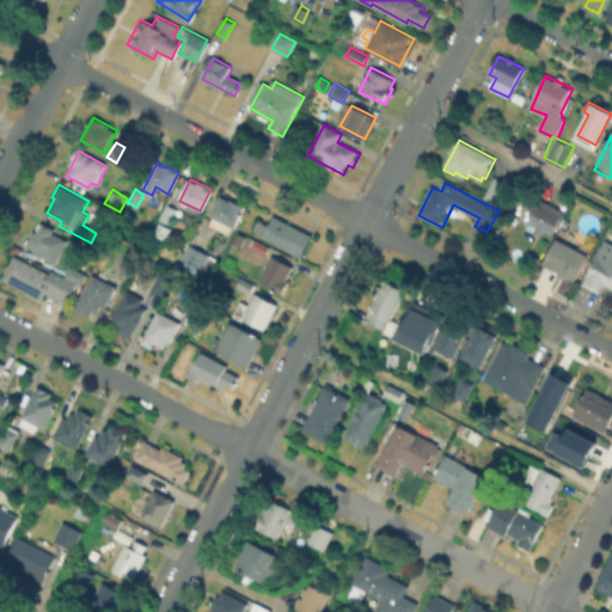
[(222,196),(244,207),(230,234),(208,224),(222,196)]
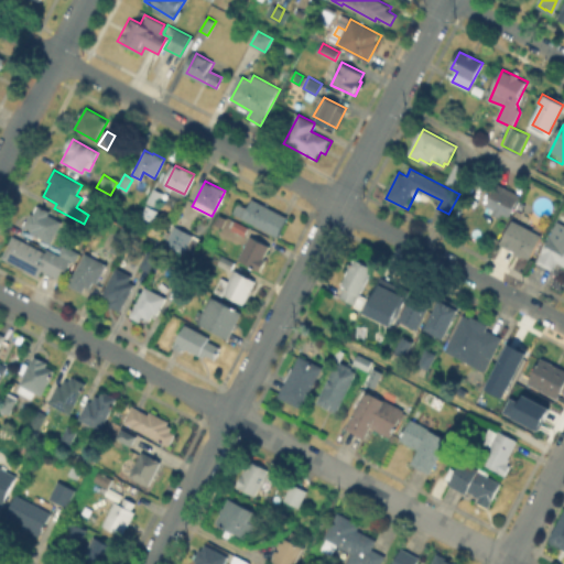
[(520,195),(508,217),(503,215),(501,218),(492,214),(496,209),(489,206),(499,185),(520,195)]
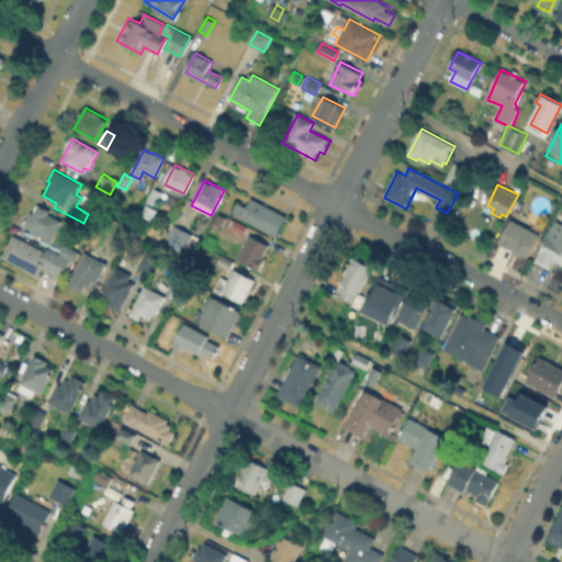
[(163,191),(163,192),(157,205),(156,205),(154,206),(150,212),(147,210),(145,210),(146,209),(145,209),(148,202),(146,201),(153,188),(163,191)]
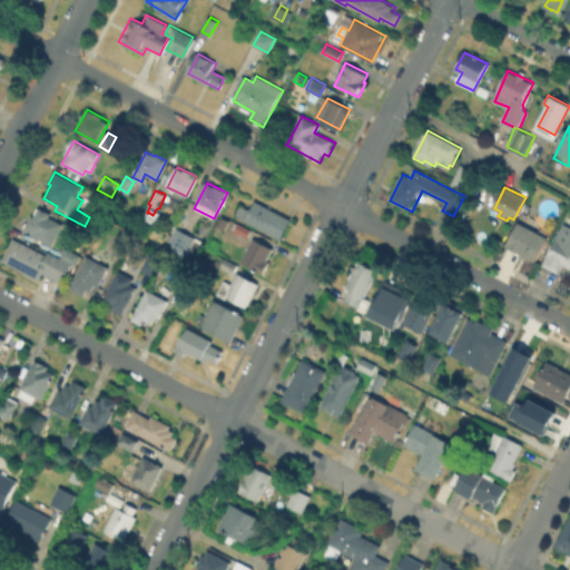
[(242,206),(251,210),(256,202),(291,220),(281,239),(236,215),(242,206)]
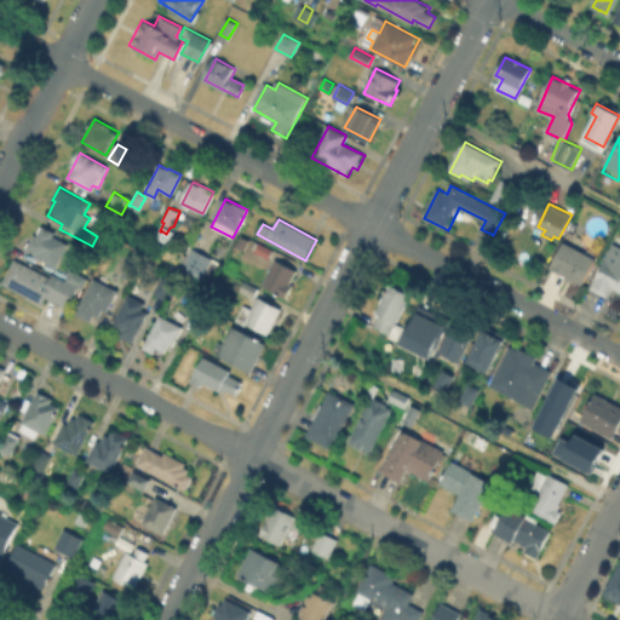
[(41,228),(69,244),(55,267),(28,251),(41,228)]
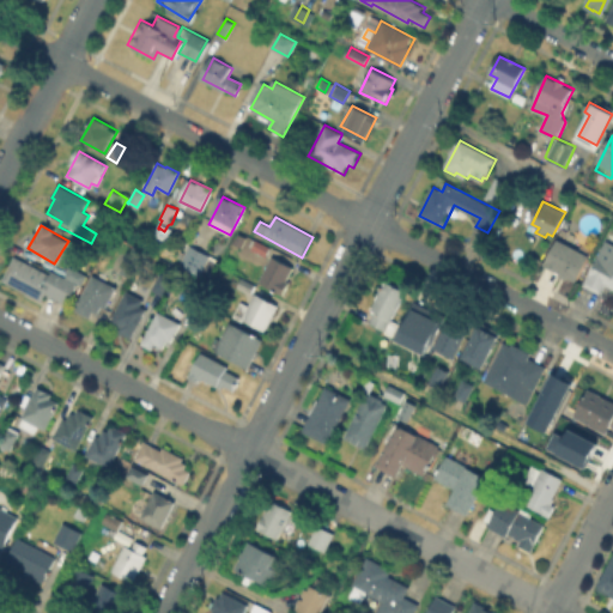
[(255,241),(268,249),(266,254),(252,246),(255,241)]
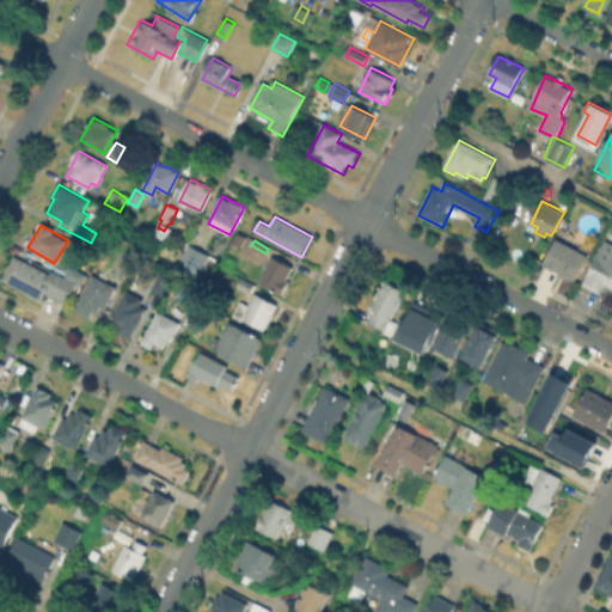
[(558,240),(580,252),(581,251),(588,255),(575,280),(546,263),(558,240)]
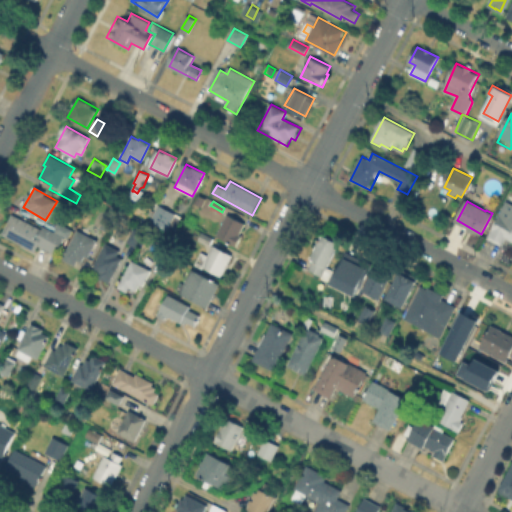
[(508,201),(511,203),(511,240),(506,237),(502,244),(489,237),(508,201)]
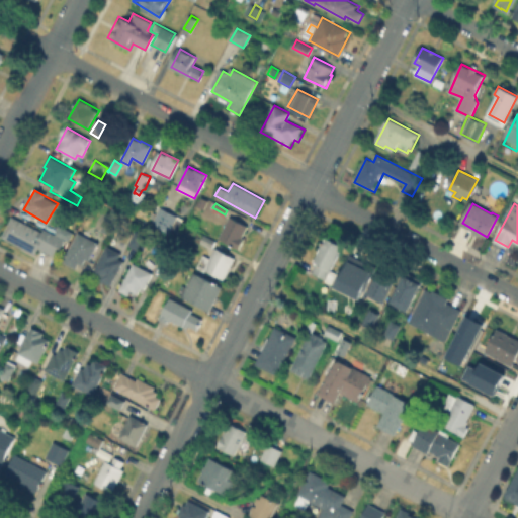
[(183,220),(176,232),(170,228),(168,233),(152,224),(161,207),(183,220)]
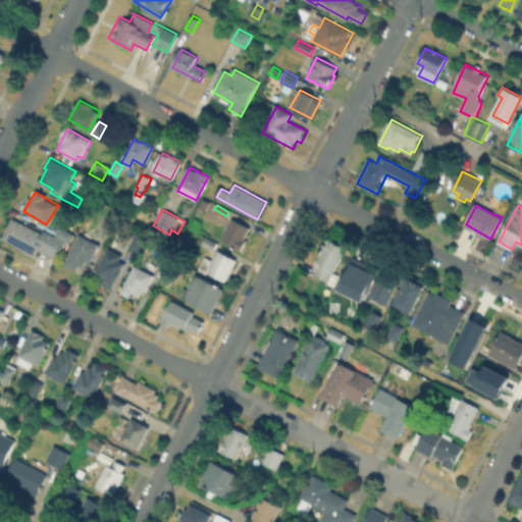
[(109,218),(118,222),(111,237),(102,232),(109,218)]
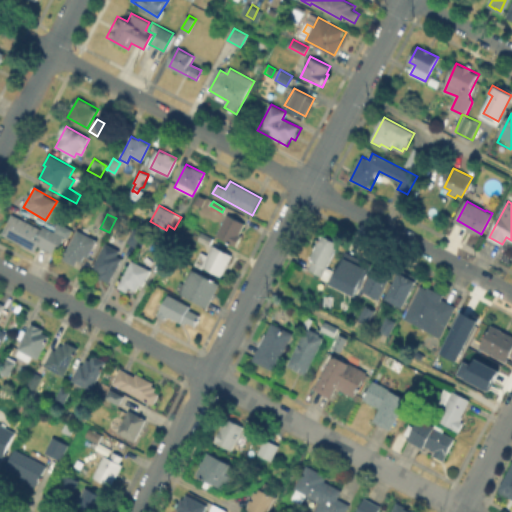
[(229,214),(246,224),(241,233),(243,235),(236,247),(217,236),(229,214)]
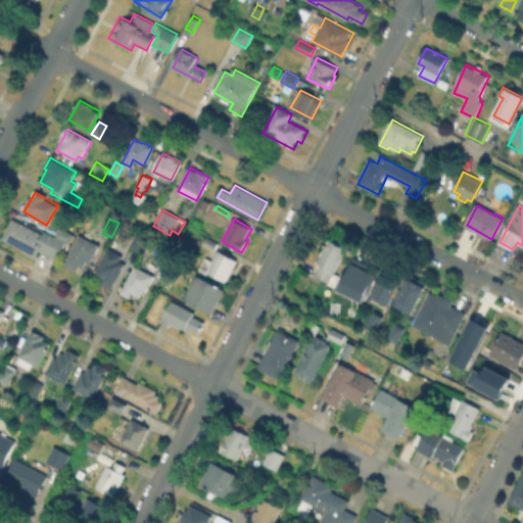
[(41,235),(42,234),(44,231),(57,238),(61,231),(72,236),(65,247),(62,246),(55,259),(39,250),(36,255),(3,238),(13,220),(41,235)]
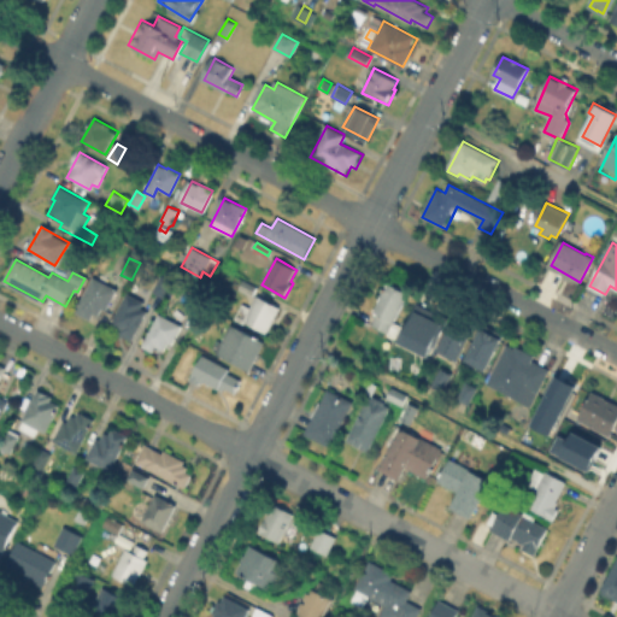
[(172,281),(164,297),(153,291),(162,275),(172,281)]
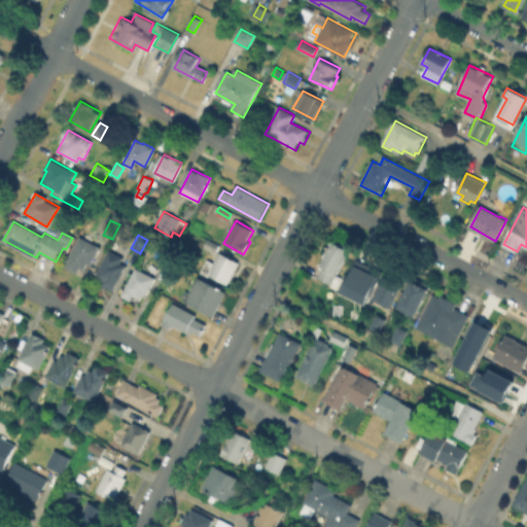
[(80,238),(99,247),(92,261),(82,269),(76,272),(66,267),(80,238)]
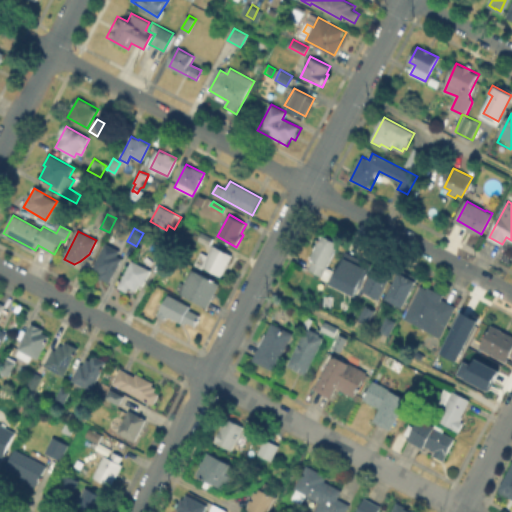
[(213,239),(210,246),(198,239),(202,232),(213,239)]
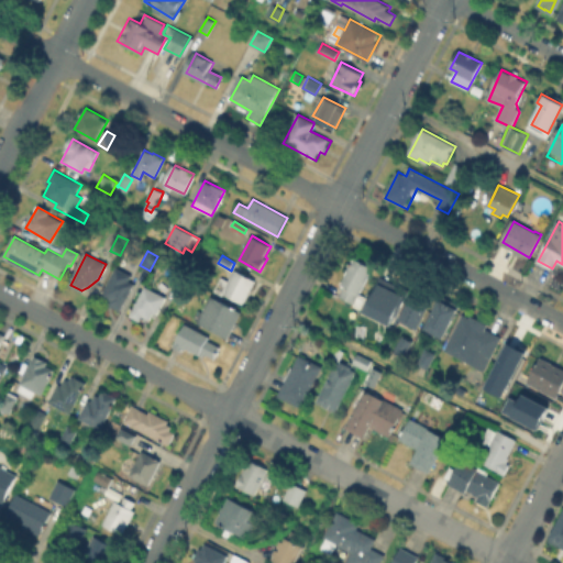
[(370,266),(356,293),(363,296),(357,307),(337,295),(341,285),(338,283),(350,256),(370,266)]
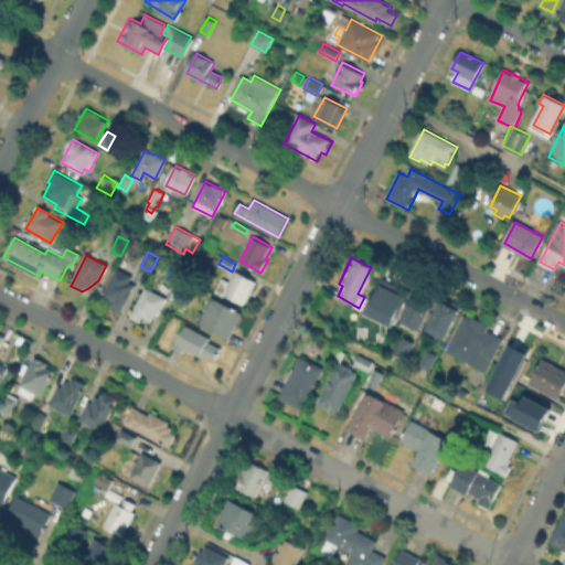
[(102,297),(117,270),(131,278),(128,284),(134,286),(120,310),(112,305),(113,302),(102,297)]
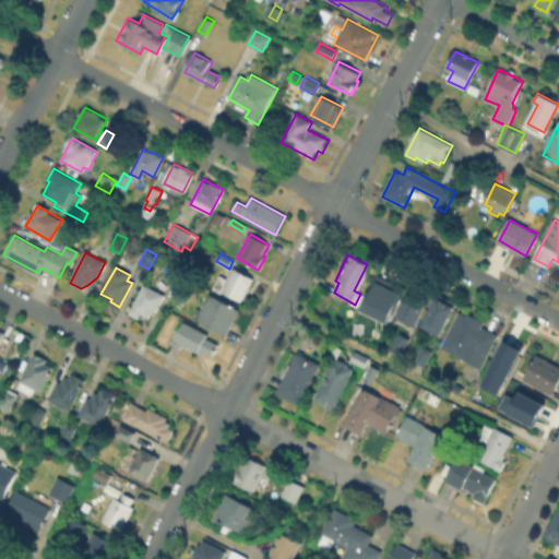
[(257,280),(244,304),(214,288),(221,276),(227,280),(234,268),(257,280)]
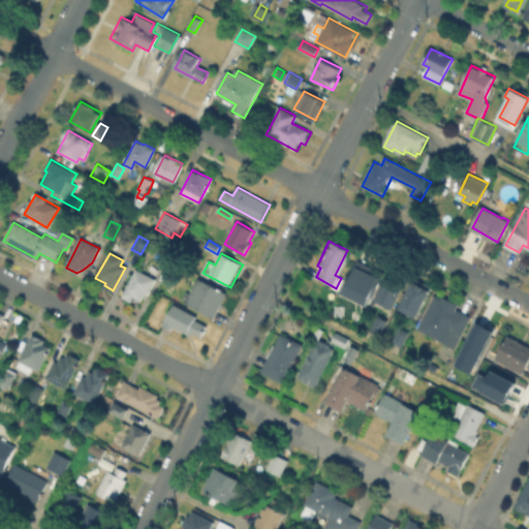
[(355,258),(380,271),(364,304),(339,292),(355,258)]
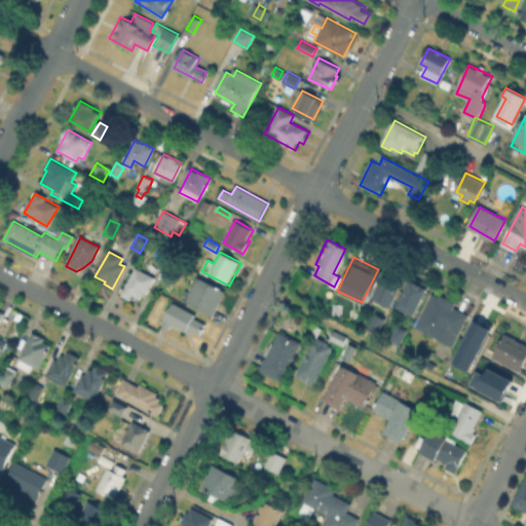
[(121,297),(136,268),(154,277),(145,296),(141,294),(139,297),(135,295),(132,302),(121,297)]
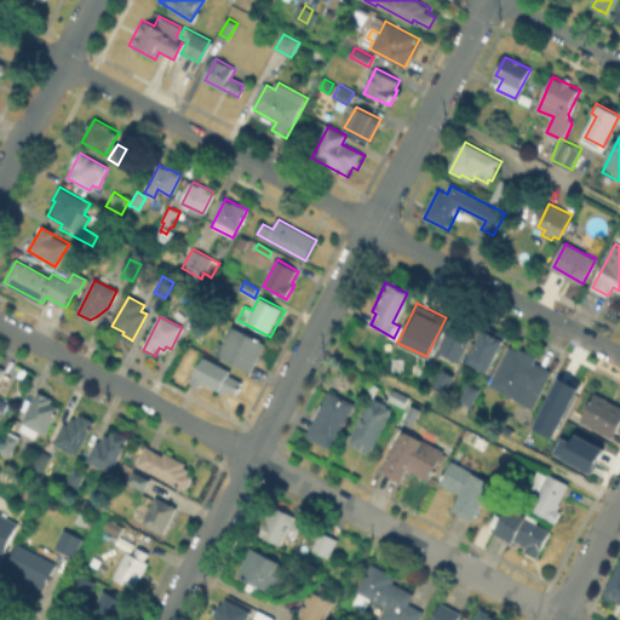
[(457,361),(436,350),(453,319),(474,329),(457,361)]
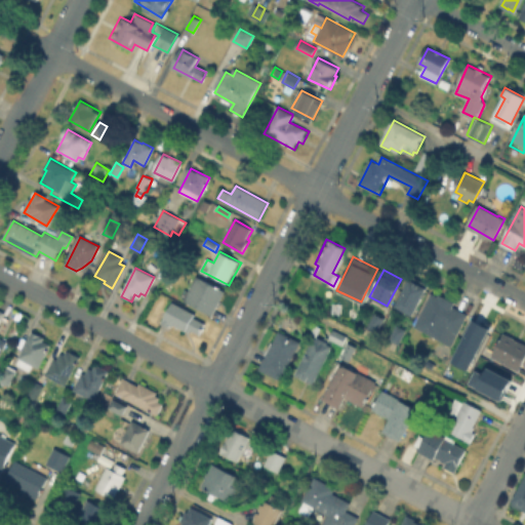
[(215,284),(226,290),(225,292),(226,293),(213,317),(184,300),(198,275),(215,284)]
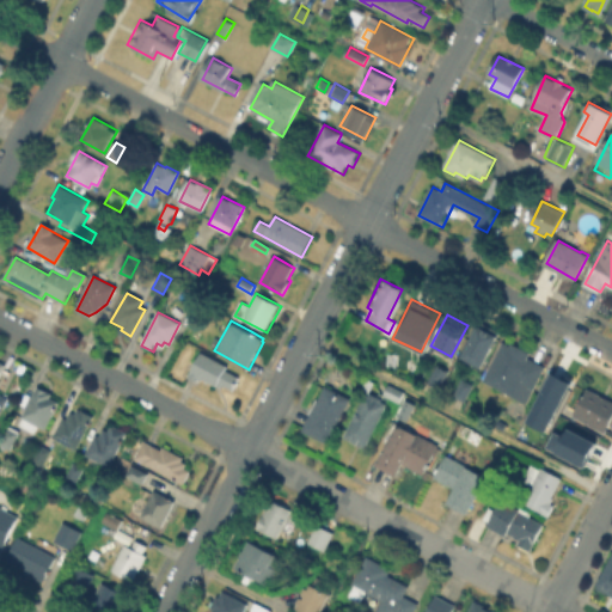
[(500,334),(483,366),(464,355),(479,324),(500,334)]
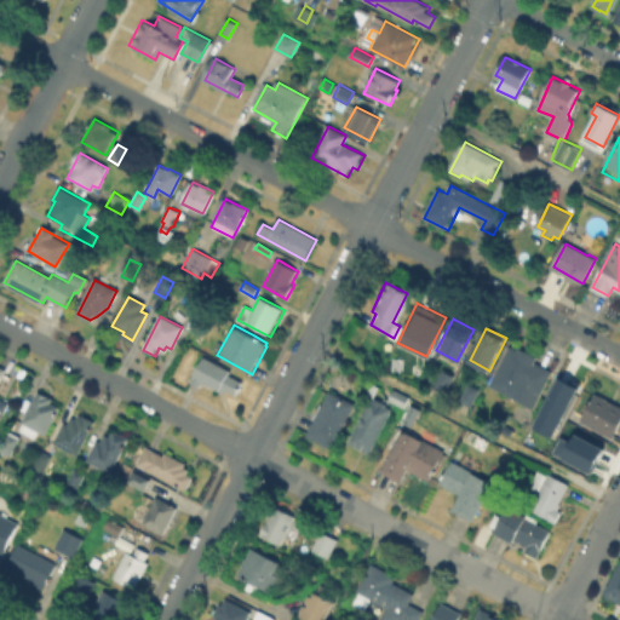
[(518,352),(520,349),(538,359),(537,363),(554,373),(533,408),(491,385),(511,348),(518,352)]
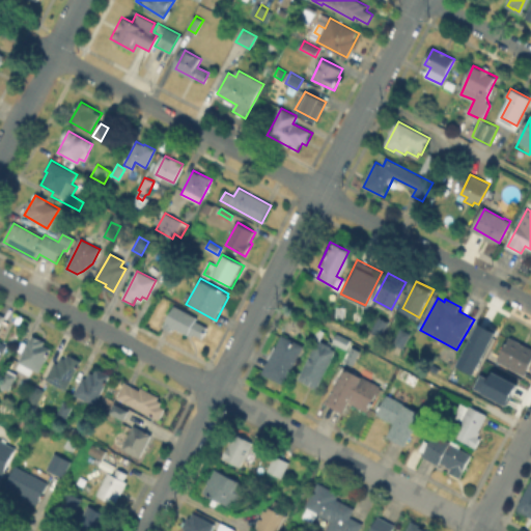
[(188,336),(171,328),(170,330),(165,328),(175,307),(199,319),(198,322),(208,327),(202,337),(195,333),(188,336)]
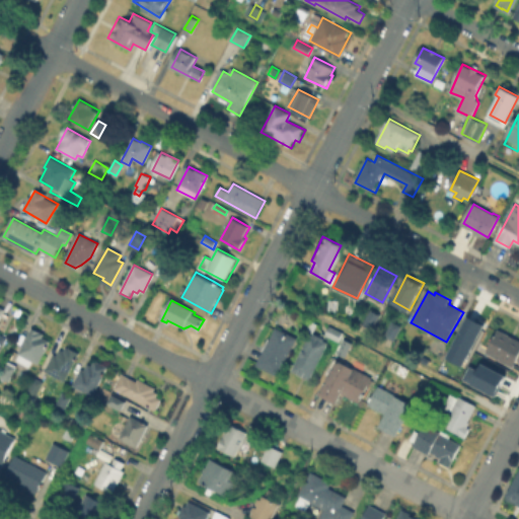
[(377,313),(370,327),(360,322),(367,308),(377,313)]
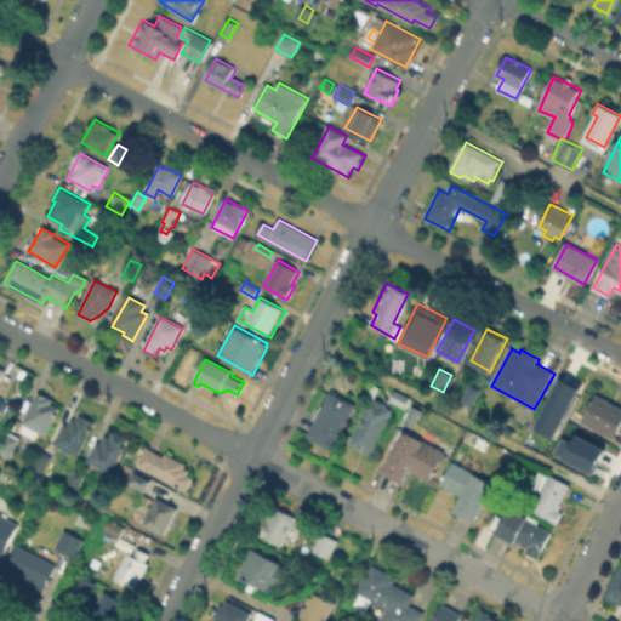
[(531,426),(541,406),(543,399),(545,400),(560,369),(568,372),(565,377),(569,380),(570,377),(575,380),(547,434),(531,426)]
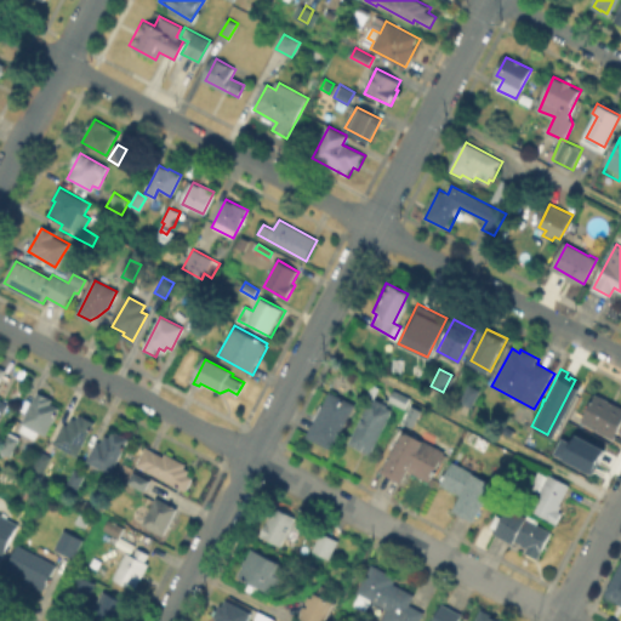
[(471,382),(482,388),(473,405),(462,399),(471,382)]
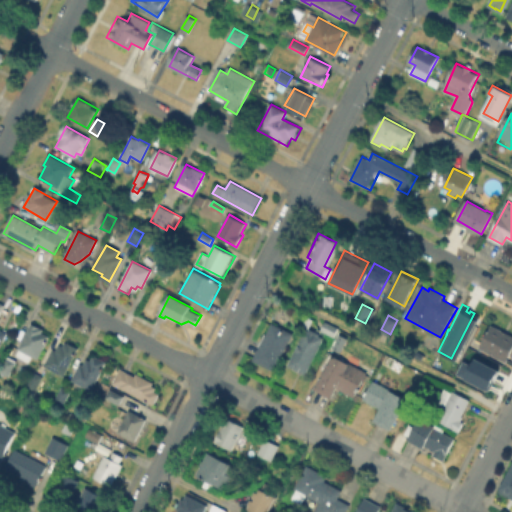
[(322,320),(336,327),(331,336),(317,329),(322,320)]
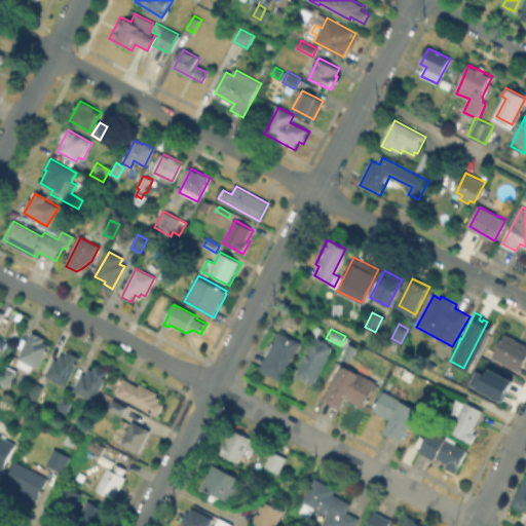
[(279,331),(301,341),(289,368),(288,368),(280,381),(260,372),(279,331)]
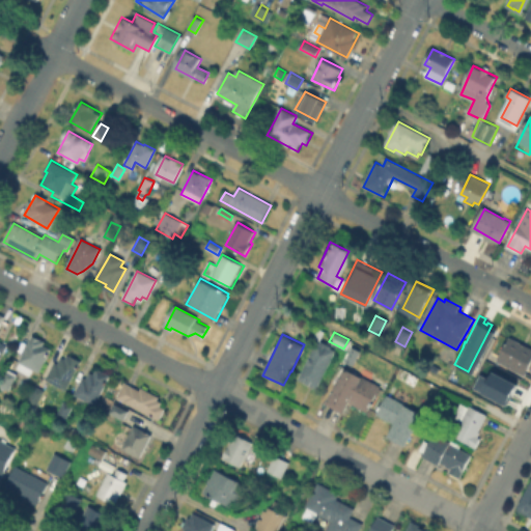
[(33,335),(51,344),(49,346),(54,348),(42,372),(33,369),(30,374),(17,367),(33,335)]
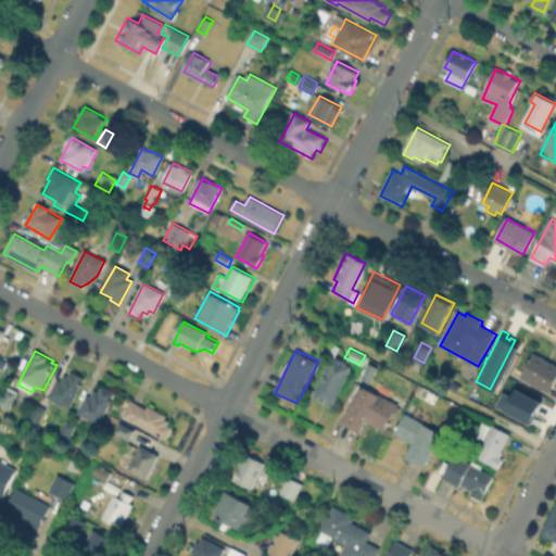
[(523,378),(536,353),(555,363),(555,380),(548,395),(533,388),(535,384),(523,378)]
